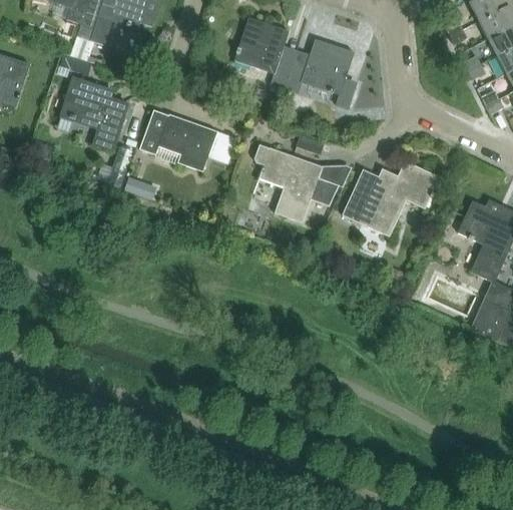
[(82,22),(88,0),(50,0),(69,6),(66,17),(81,22),(82,22)]
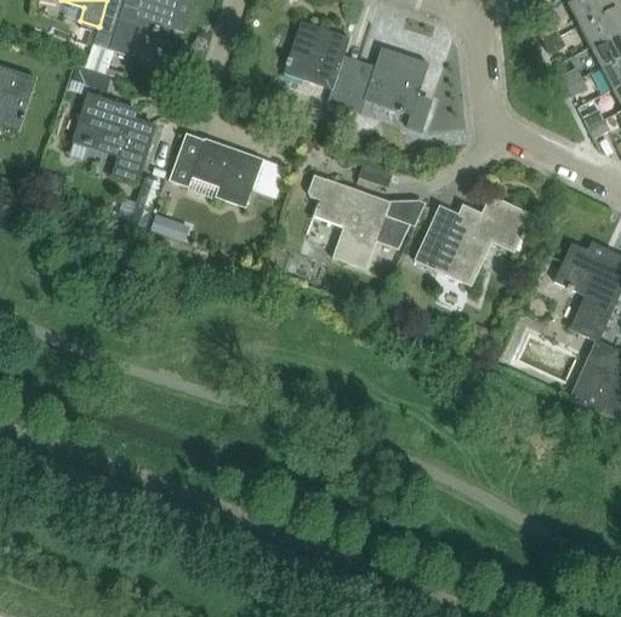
[(107,0),(100,27),(93,44),(125,53),(135,24),(165,35),(169,26),(183,30),(192,0),(107,0)]
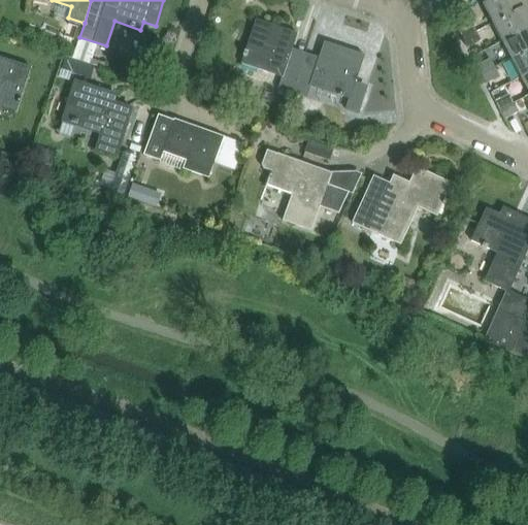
[(488,10),(493,21),(527,2),(526,0),(485,0),(473,6),(479,15),(488,10)]
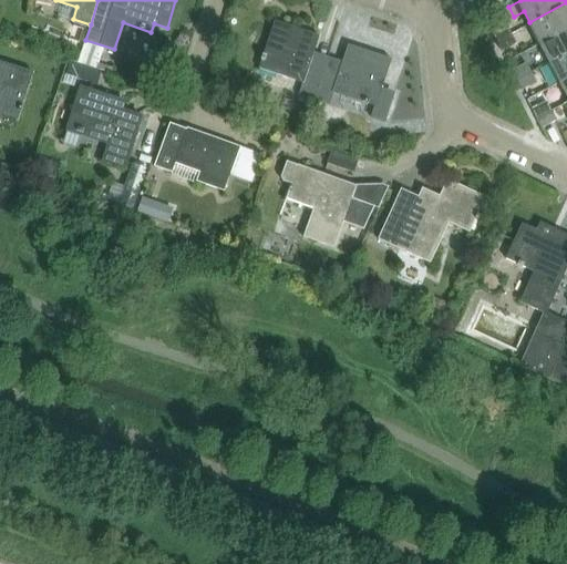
[(529,22),(538,40),(566,26),(566,3),(566,2),(529,22)]
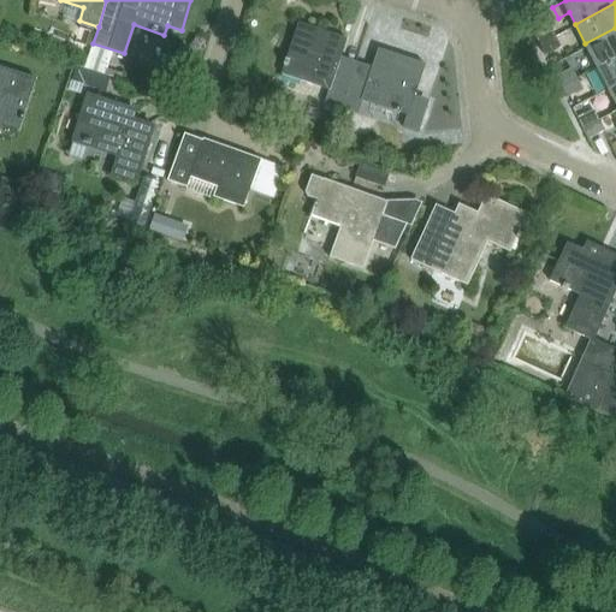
[(339,107),(353,66),(338,61),(347,36),(297,21),(280,72),(327,87),(323,101),(339,107)]
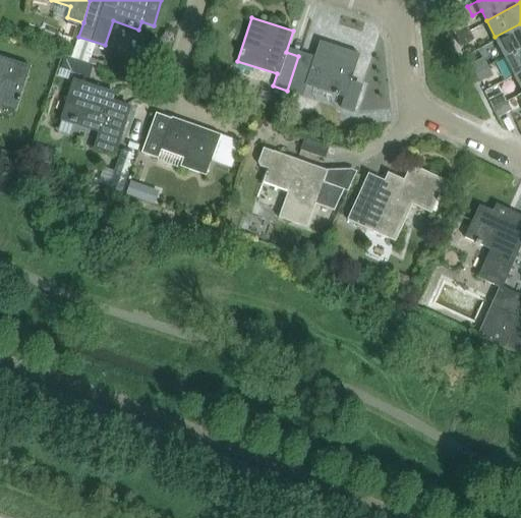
[(456,36),(470,29),(465,19),(452,26),(456,36)]
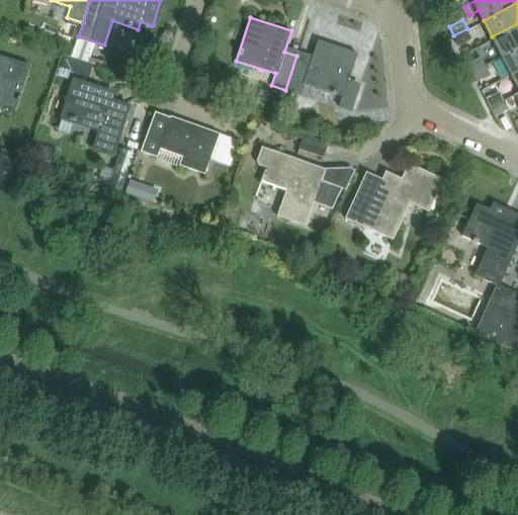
[(517,23),(492,36),(501,55),(517,46),(517,23)]
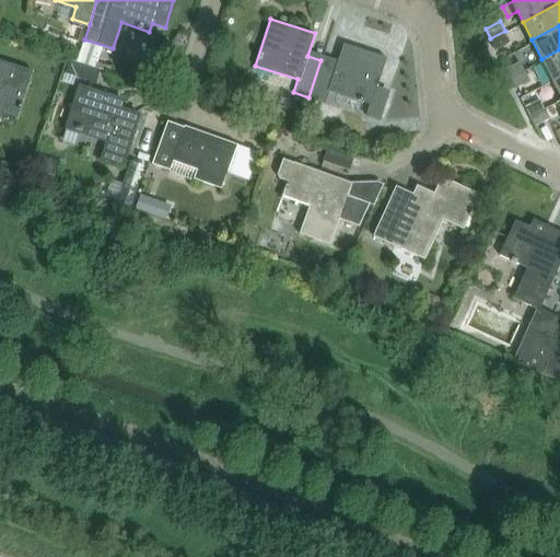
[(511,41),(505,31),(490,38),(496,48),(511,41)]
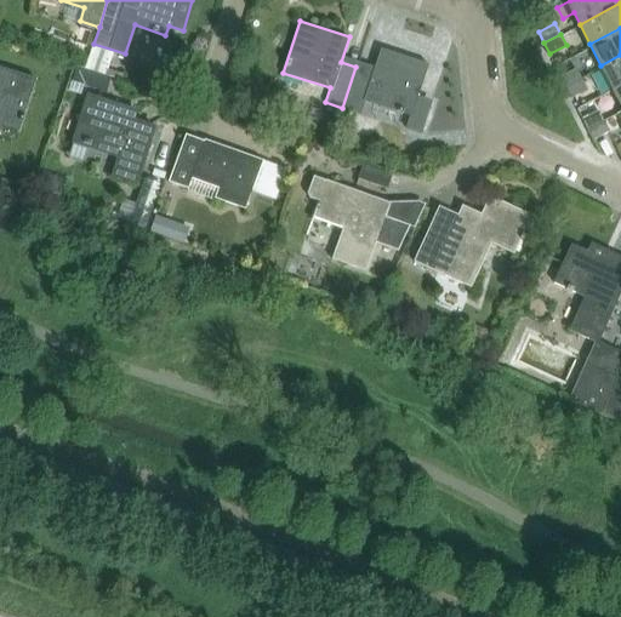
[(427,62),(380,46),(371,73),(355,67),(342,108),(376,119),(381,104),(410,114),(427,62)]
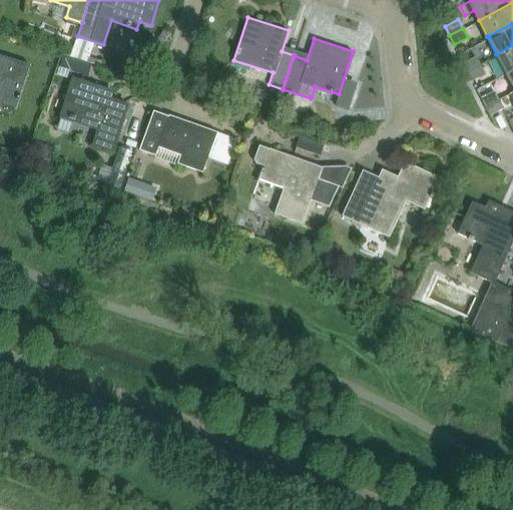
[(73,44),(70,54),(87,60),(90,50),(73,44)]
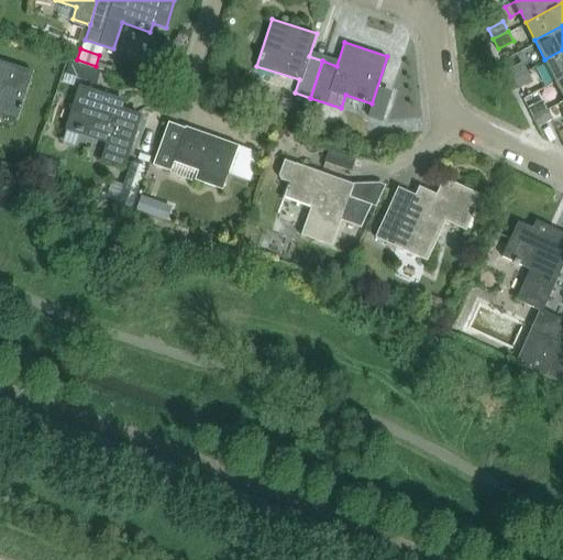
[(562,50),(544,59),(553,78),(562,73),(562,50)]
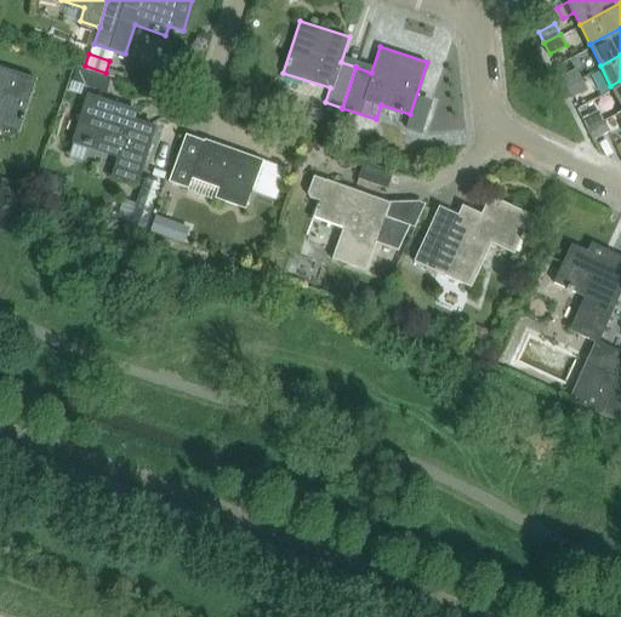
[(0,123),(17,129),(35,75),(0,64),(0,123)]
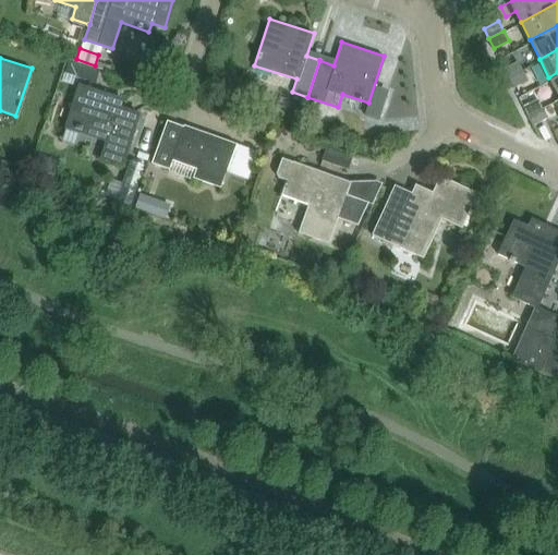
[(69,59),(64,71),(80,76),(84,64),(69,59)]
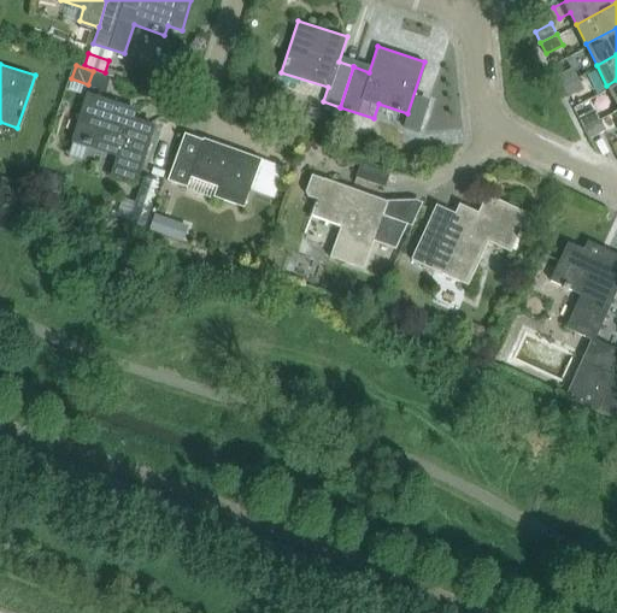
[(573,65),(557,74),(563,84),(579,76),(573,65)]
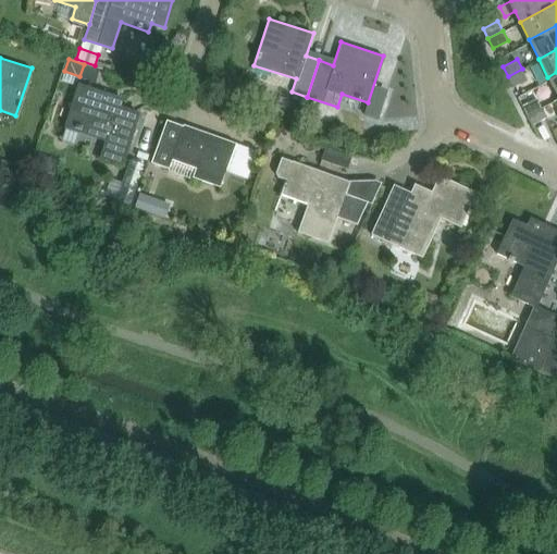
[(527,77),(522,69),(508,76),(512,85),(527,77)]
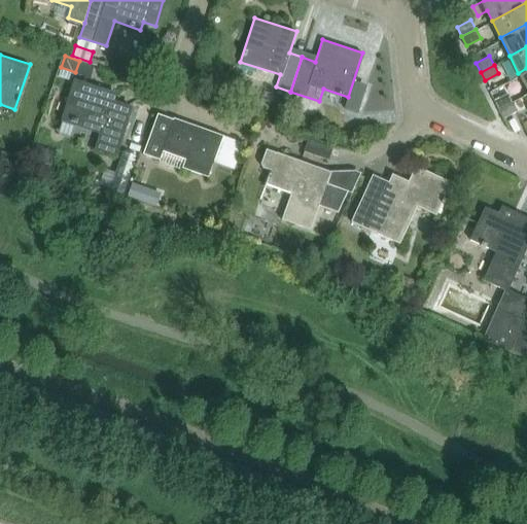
[(526,68),(518,73),(526,90),(526,68)]
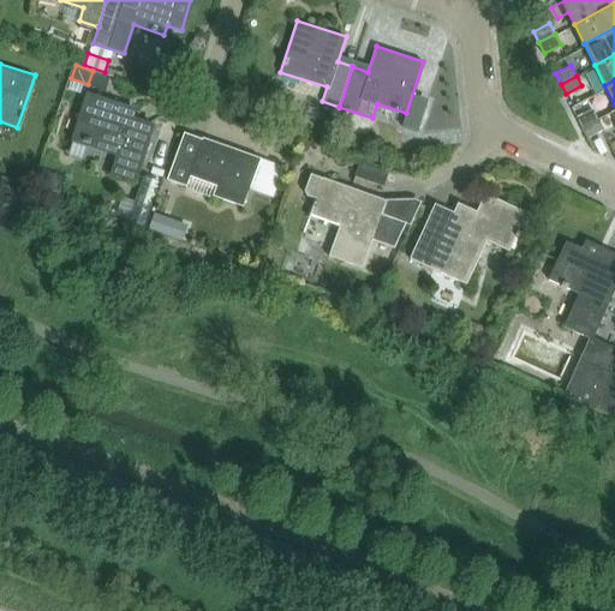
[(88,93),(72,138),(118,153),(112,172),(135,179),(153,124),(131,117),(133,107),(88,93)]
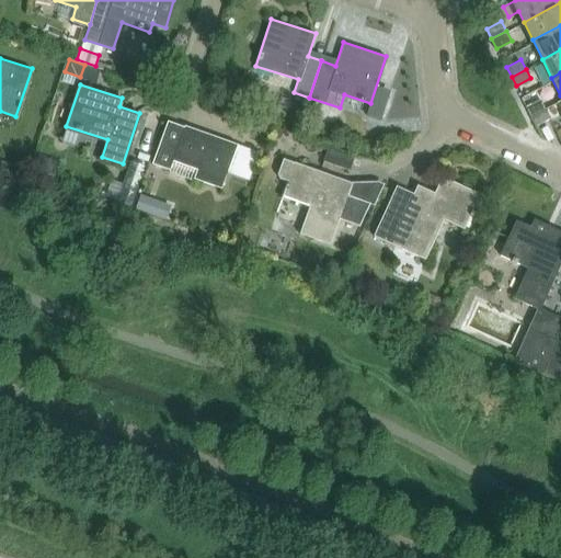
[(531,114),(546,107),(540,98),(526,105),(531,114)]
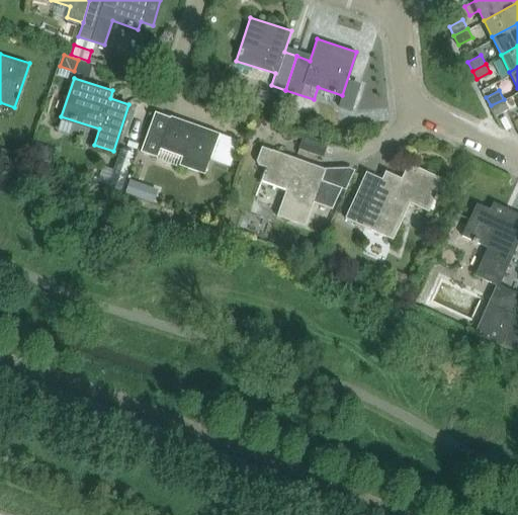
[(509,107),(504,99),(491,105),(495,114),(509,107)]
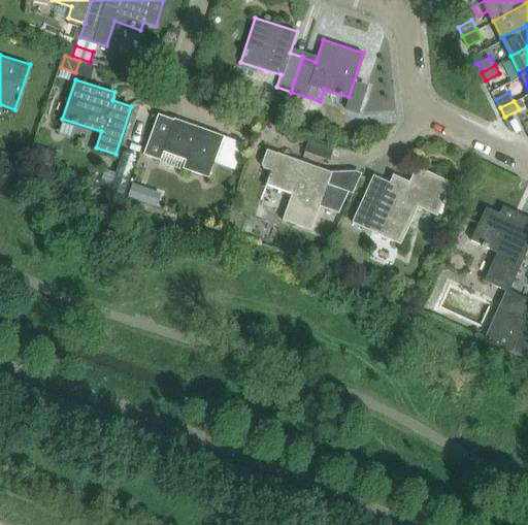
[(182,166),(207,175),(223,134),(222,134),(222,135),(174,119),(174,118),(173,117),(173,119),(158,112),(143,152),(159,158),(161,150),(185,159),(182,166)]
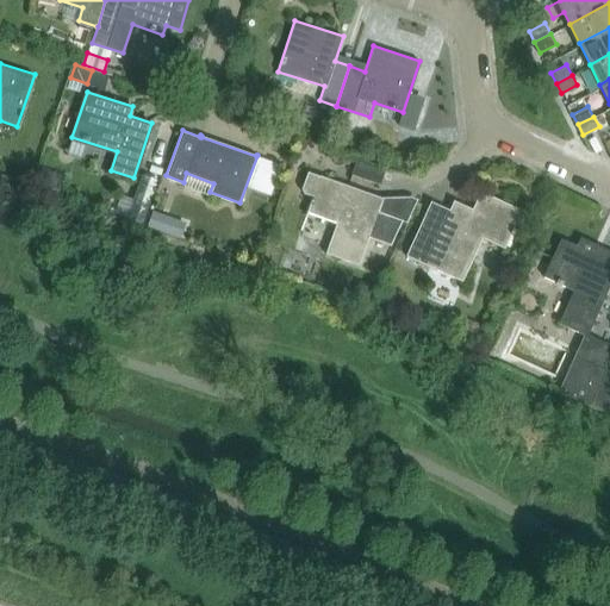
[(358,160),(354,172),(381,179),(385,168),(358,160)]
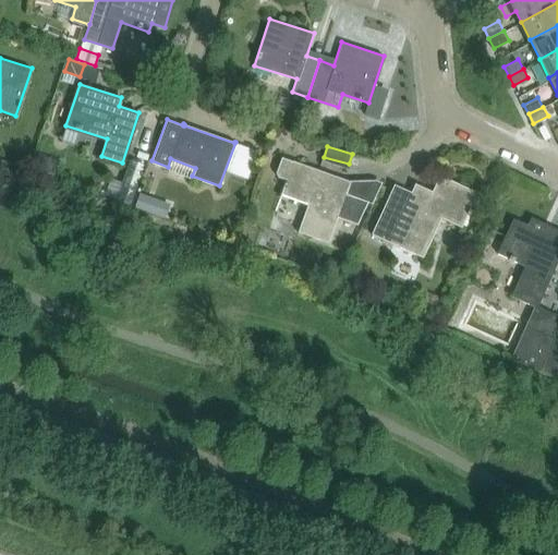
[(286,179),(279,196),(306,206),(298,230),(328,242),(337,217),(356,224),(366,200),(375,203),(381,182),(374,180),(350,181),(282,156),(276,172),(277,176),(286,179)]
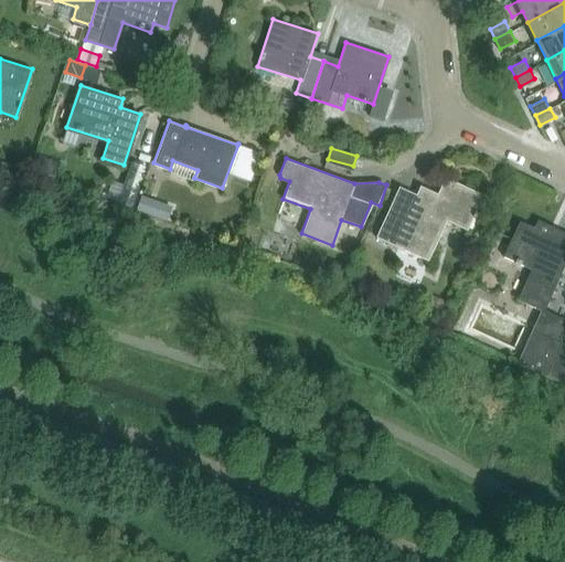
[(132,208),(147,166),(132,160),(118,203),(132,208)]
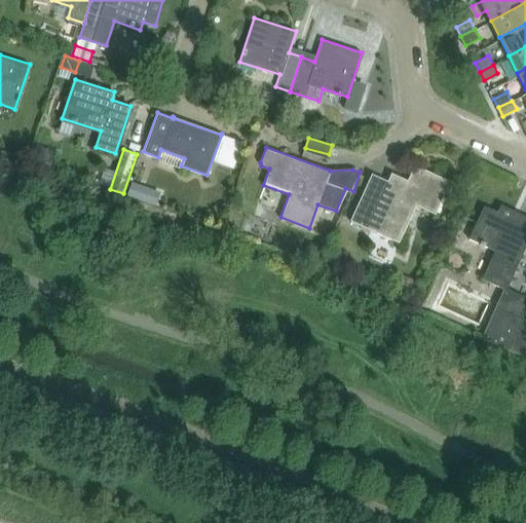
[(350,220),(399,241),(415,204),(434,213),(440,200),(442,201),(444,196),(442,196),(449,181),(414,164),(402,191),(386,184),(388,181),(371,174),(361,196),(350,220)]
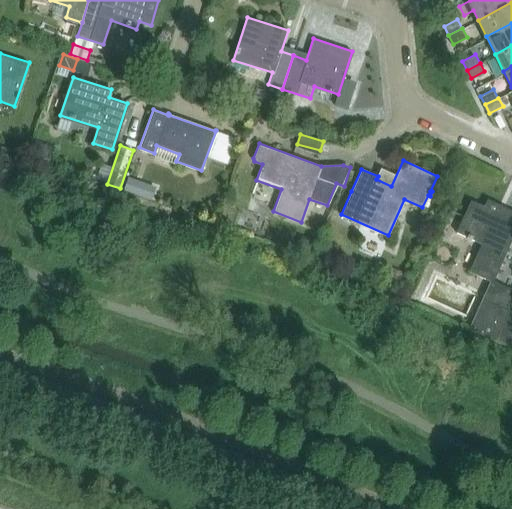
[(126,180),(123,189),(140,195),(143,186),(126,180)]
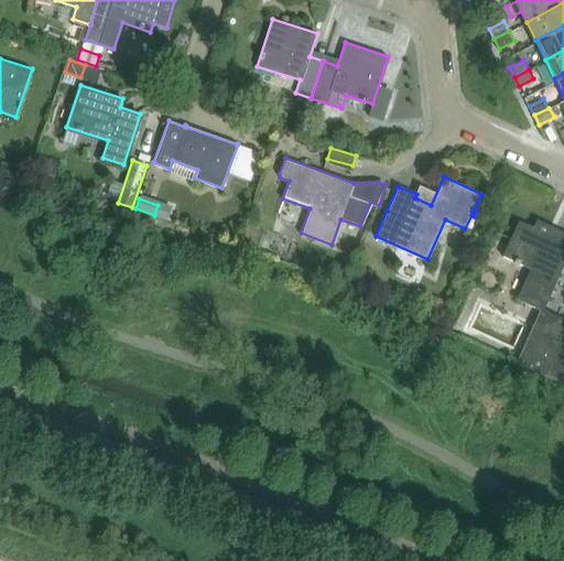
[(563,230),(538,218),(533,227),(518,219),(501,255),(530,268),(517,297),(542,309),(563,262),(563,230)]
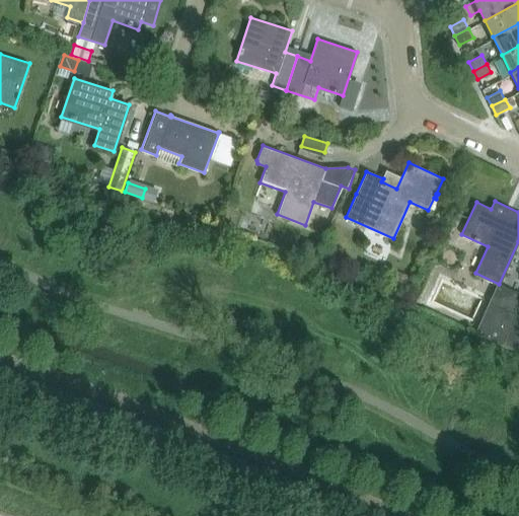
[(318,242),(307,238),(302,250),(313,254),(318,242)]
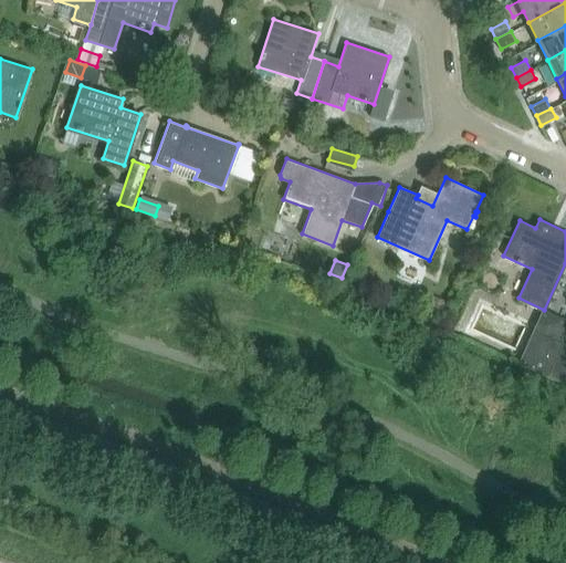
[(549,373),(564,340),(565,333),(565,318),(547,310),(538,330),(534,327),(520,361),(549,373)]
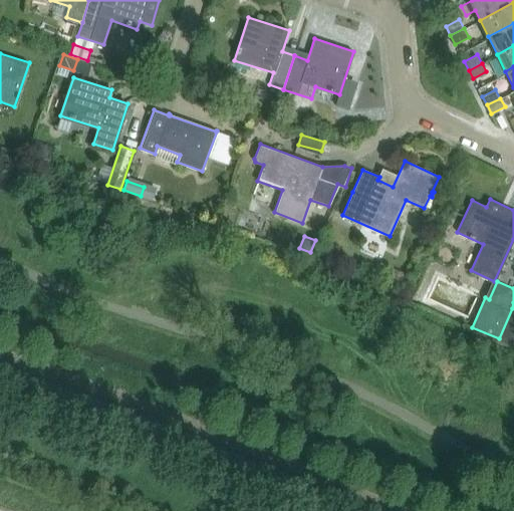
[(513,309),(512,308),(499,338),(513,345),(513,342),(513,309)]
